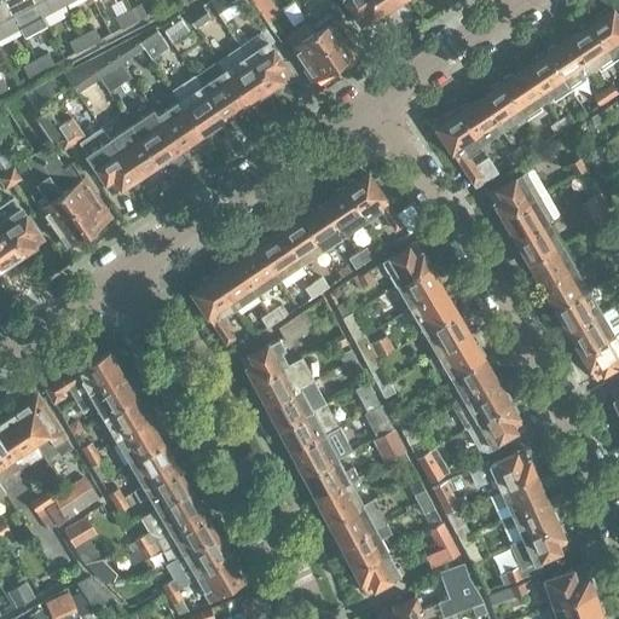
[(0,0),(0,35),(18,25),(4,0),(0,0)]
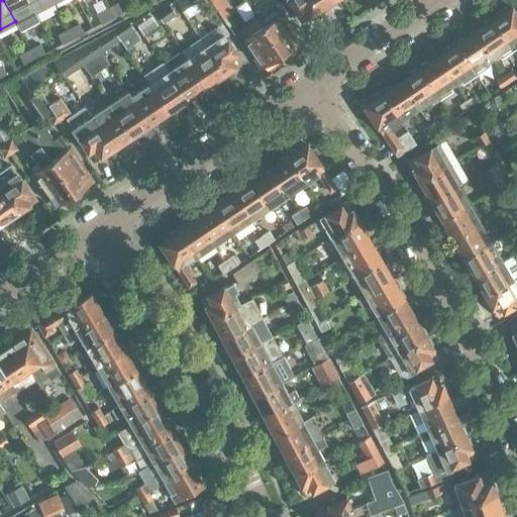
[(34,11),(28,0),(3,0),(15,21),(20,30),(39,20),(34,11)]
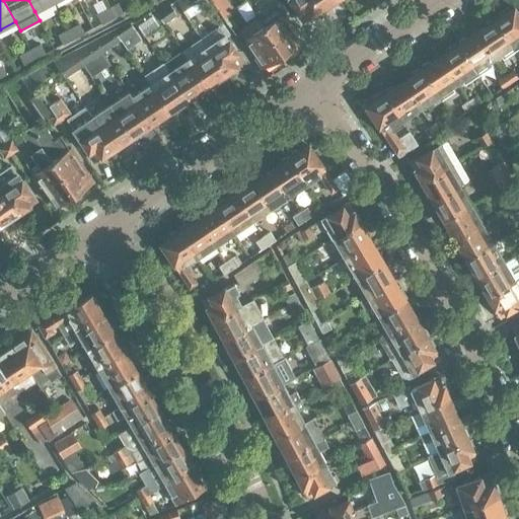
[(28,0),(34,11),(54,1),(53,0),(28,0)]
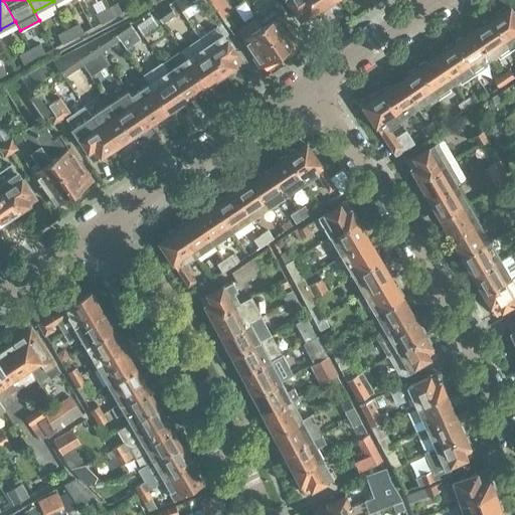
[(173,0),(181,11),(199,0),(173,0)]
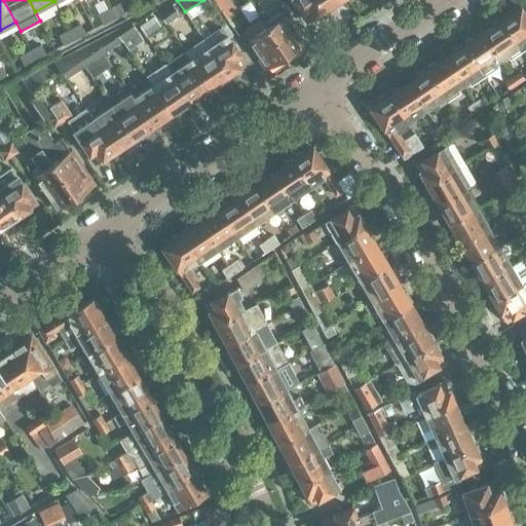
[(214,0),(227,19),(236,12),(228,0),(214,0)]
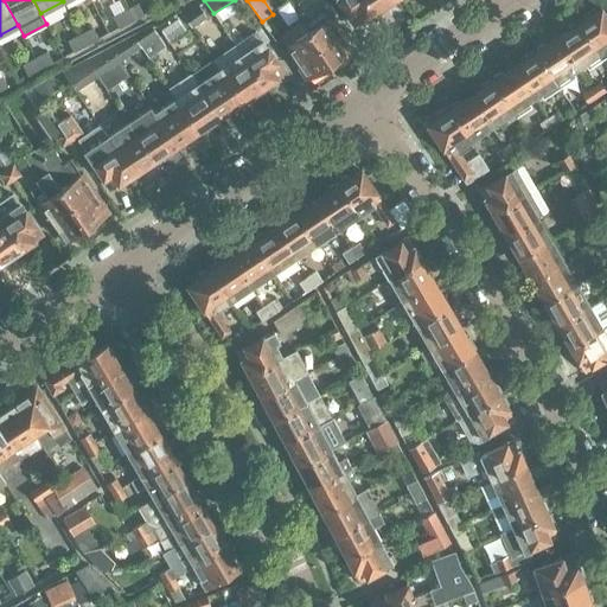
[(378,10),(370,0),(338,0),(356,25),(378,10)]
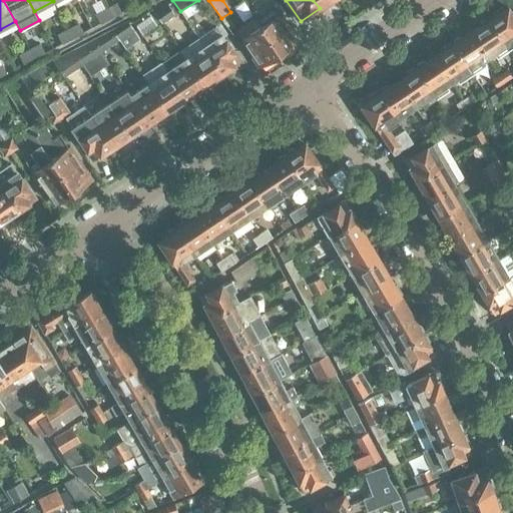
[(313,0),(320,8),(327,3),(328,5),(335,0),(313,0)]
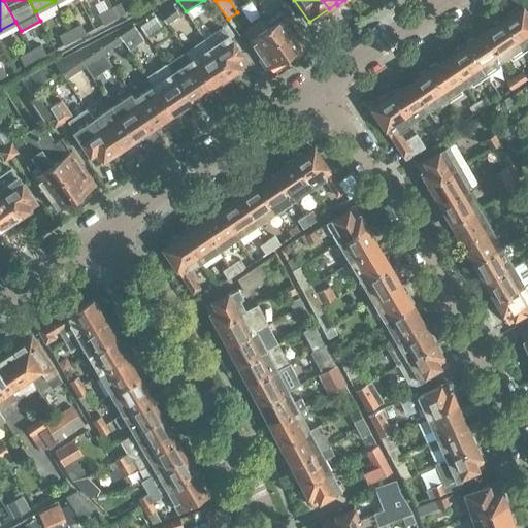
[(125,12),(120,3),(109,8),(113,18),(125,12)]
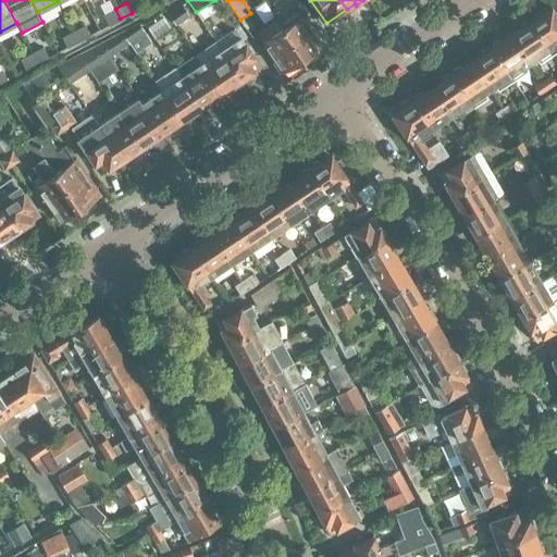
[(168,14),(175,26),(189,15),(182,4),(168,14)]
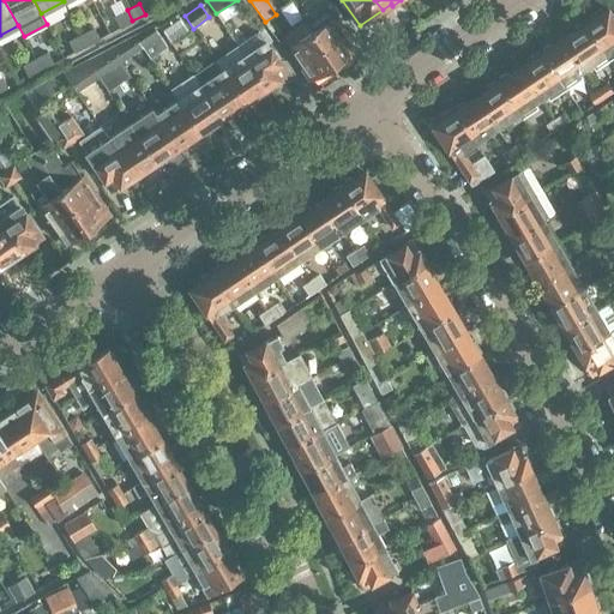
[(613,17),(608,8),(602,12),(601,10),(584,20),(587,23),(585,24),(606,55),(613,49),(613,17)]
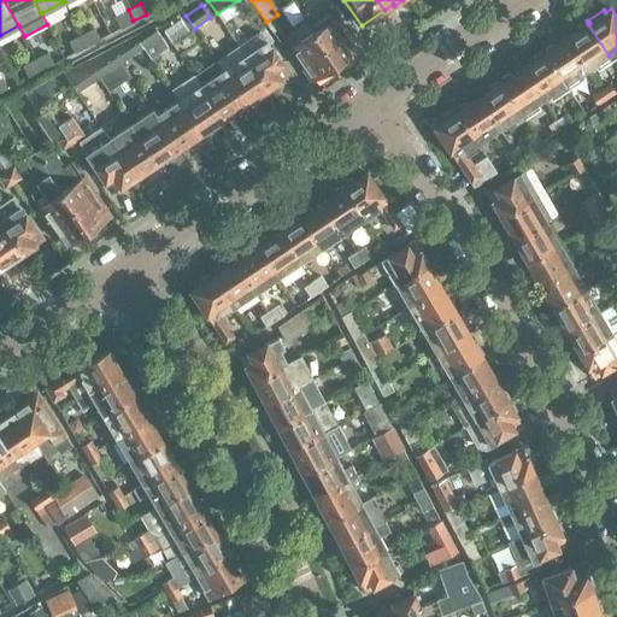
[(121,28),(133,21),(128,10),(115,17),(121,28)]
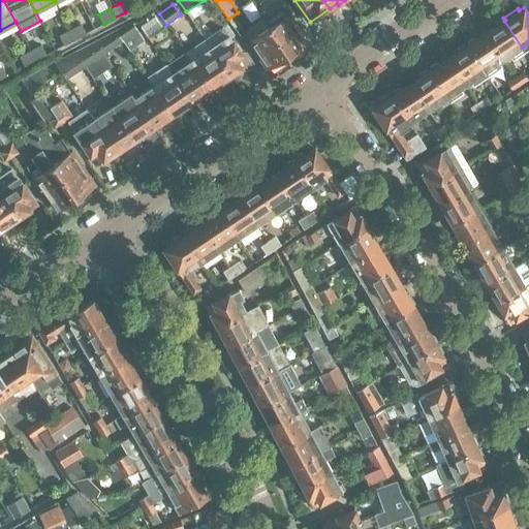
[(147,37),(163,26),(153,11),(136,23),(147,37)]
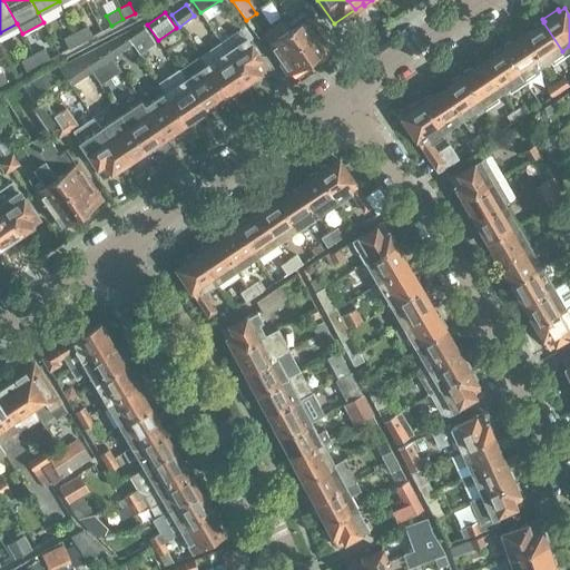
[(294,12),(282,20),(308,61),(332,47),(311,15),(301,21),(294,12)]
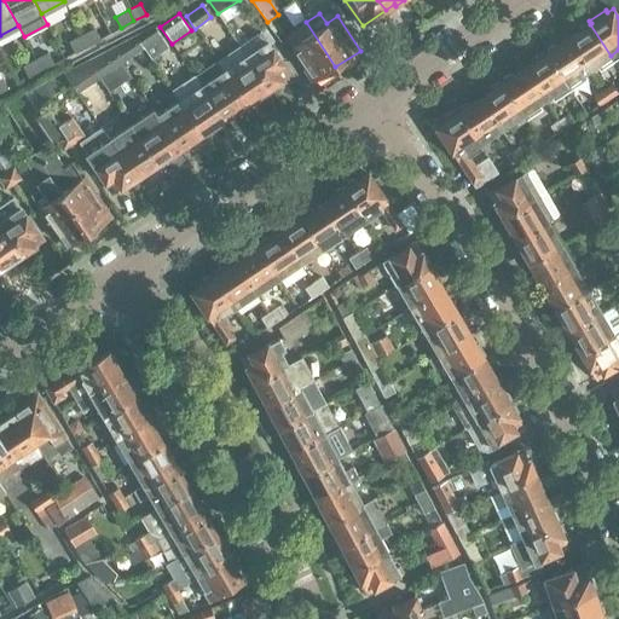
[(335,67),(306,22),(294,29),(284,35),(291,46),(291,47),(314,81),(335,67)]
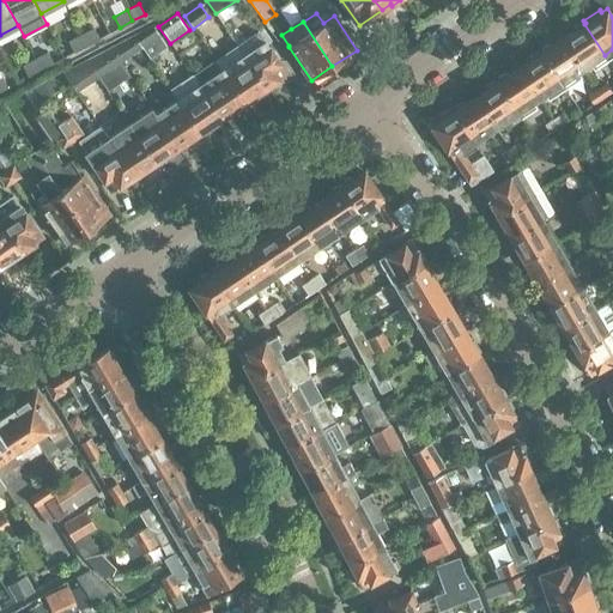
[(572,32),(564,37),(570,48),(566,50),(572,60),(575,59),(583,71),(605,55),(584,24),(583,24),(578,24),(572,28),(572,32)]
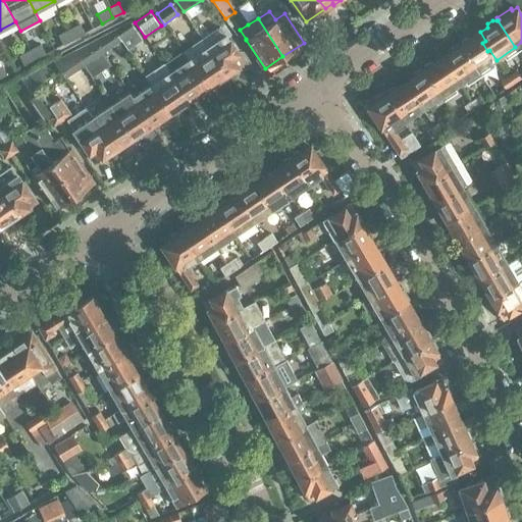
[(121,41),(124,45),(139,36),(129,22),(114,31),(121,41)]
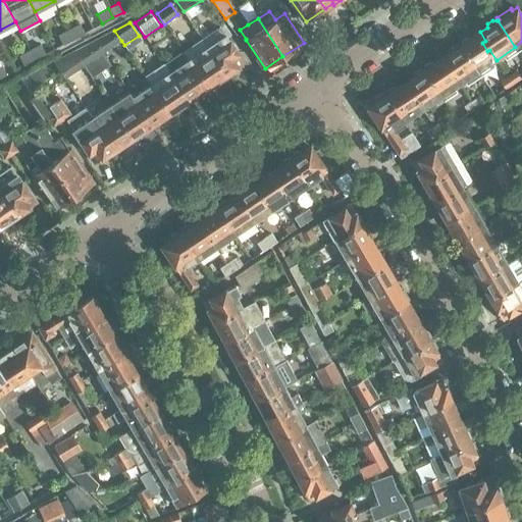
[(85,33),(80,23),(68,30),(73,39),(85,33)]
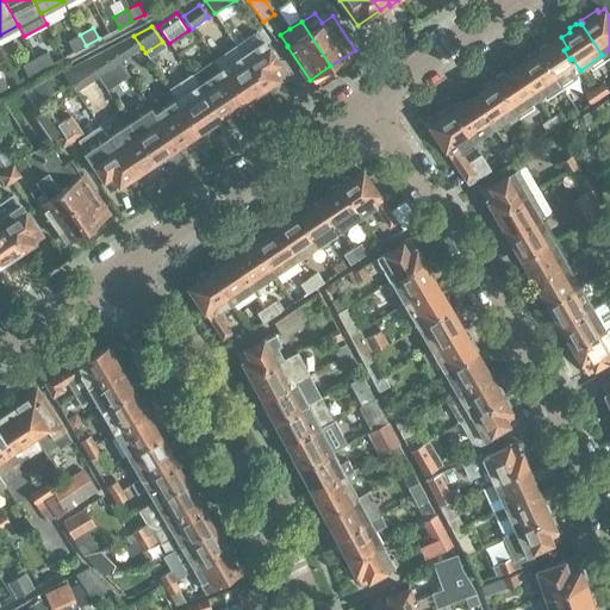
[(265,87),(286,73),(262,38),(261,38),(256,30),(243,38),(235,44),(265,87)]
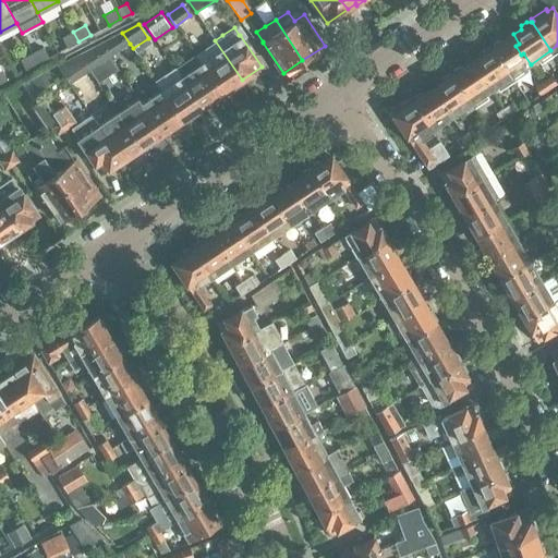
[(68,47),(79,41),(73,32),(62,37),(68,47)]
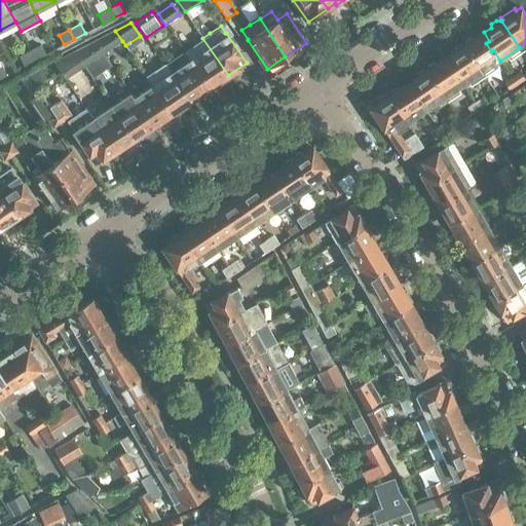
[(122,41),(115,31),(95,41),(104,53),(122,41)]
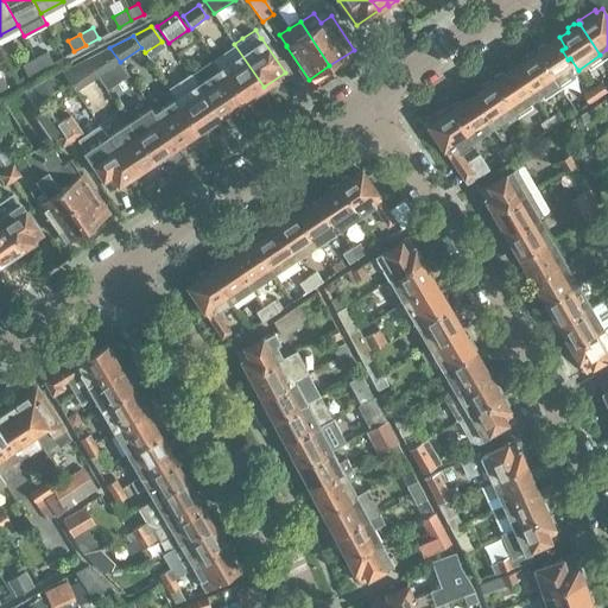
[(565,48),(559,37),(549,44),(543,44),(537,49),(536,52),(534,52),(557,84),(578,70),(570,58),(568,59),(562,50),(565,48)]
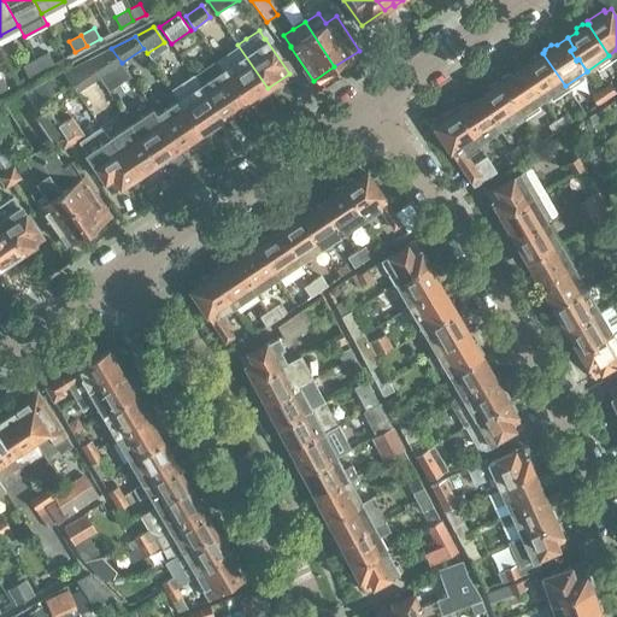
[(217,60),(224,70),(247,105),(258,98),(257,95),(268,88),(238,45),(217,60)]
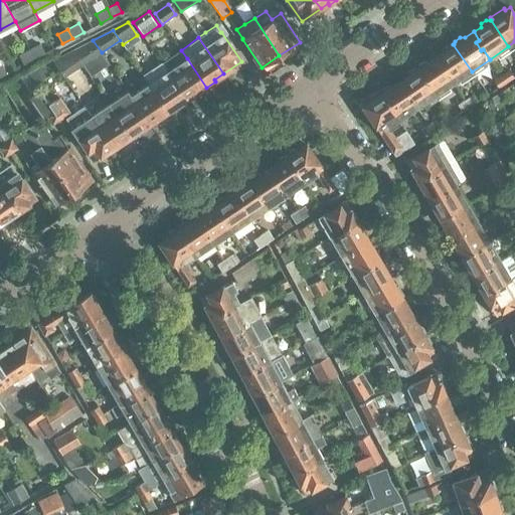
[(102,52),(93,40),(73,50),(82,64),(102,52)]
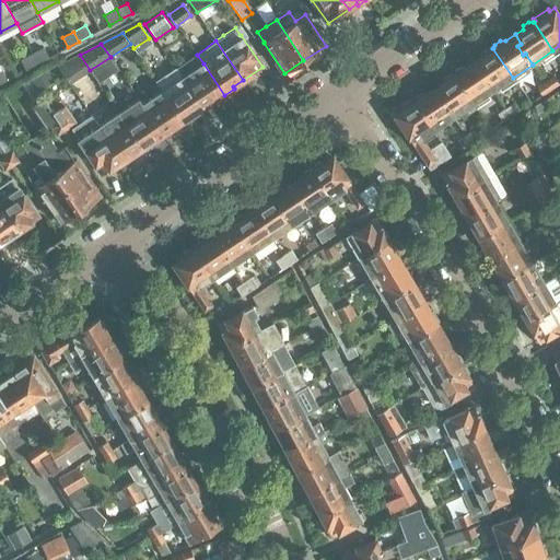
[(49,57),(44,47),(32,54),(37,63),(49,57)]
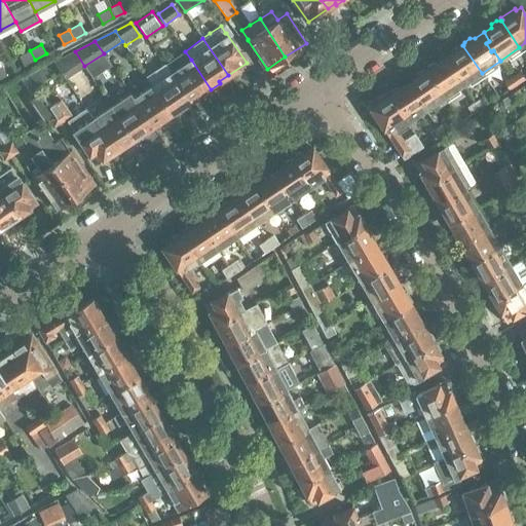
[(462,85),(482,73),(462,45),(461,46),(458,45),(454,48),(453,52),(443,60),(448,68),(451,65),(457,74),(455,75),(462,85)]
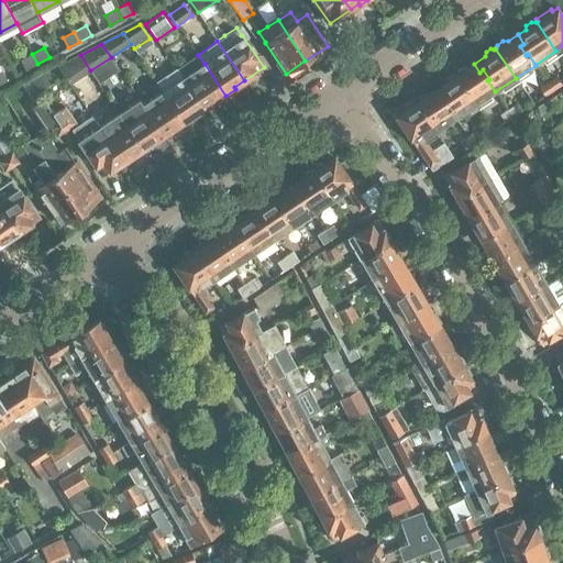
[(25,69),(37,64),(32,54),(21,61),(25,69)]
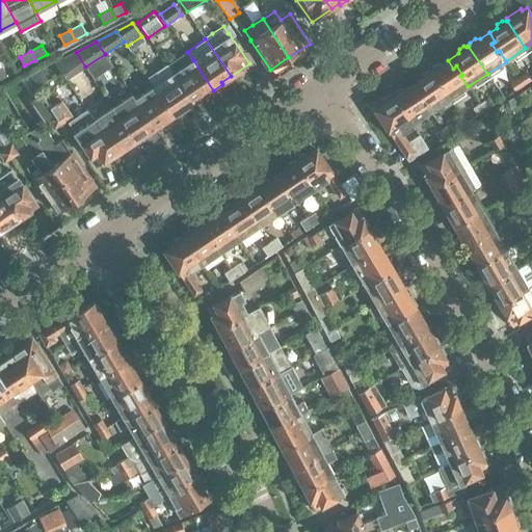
[(76,52),(55,62),(67,80),(85,67),(76,52)]
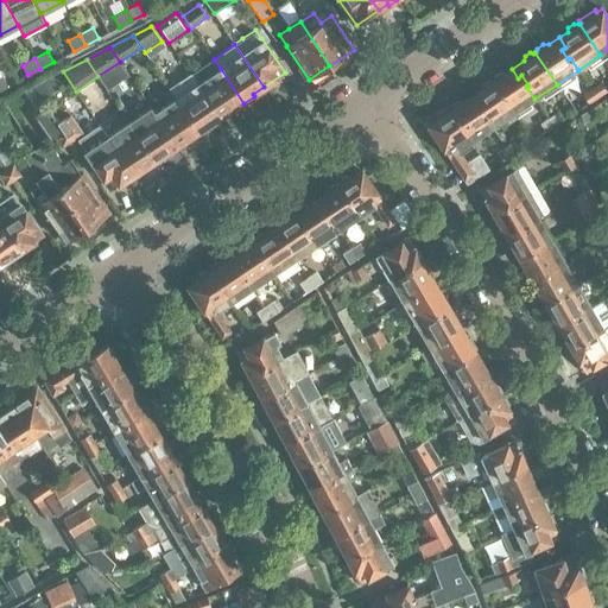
[(220,116),(230,109),(232,112),(244,103),(221,69),(207,78),(202,70),(192,76),(220,116)]
